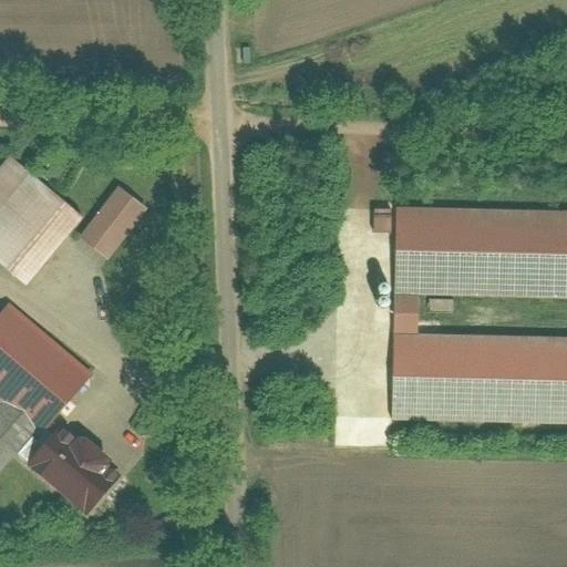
[(9,157),(0,166),(0,264),(23,285),(80,219),(9,157)]
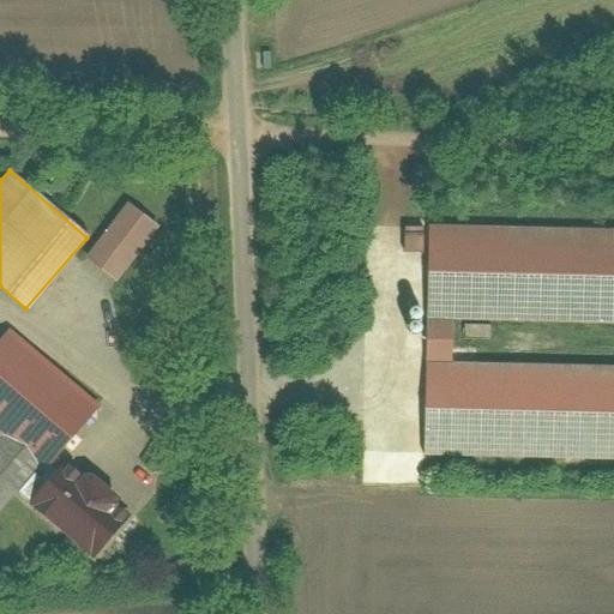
[(126,204),(80,257),(112,283),(157,230),(126,204)]
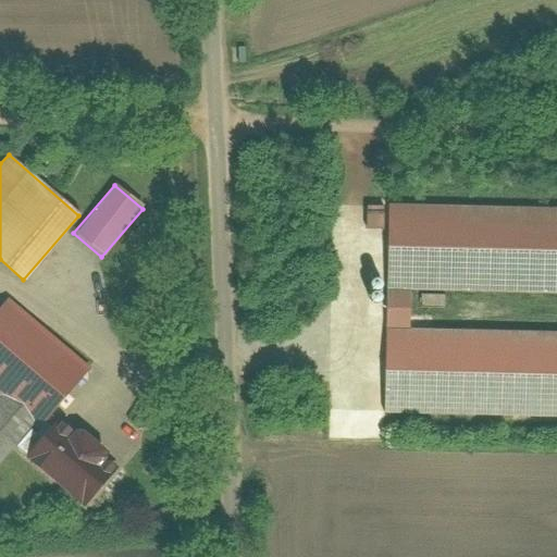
[(556,208),(386,206),(385,289),(405,291),(556,293),(556,208)]
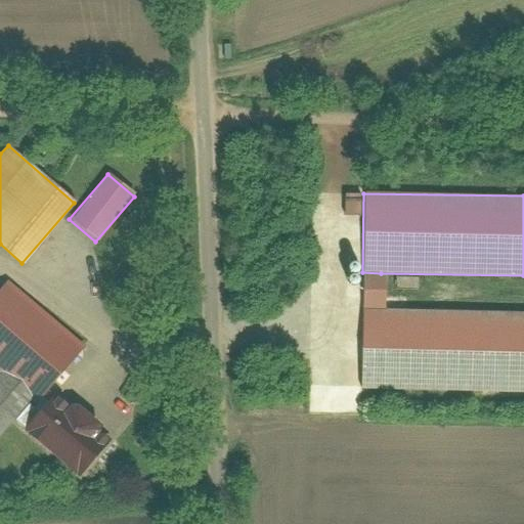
[(381,309),(381,273),(362,272),(361,309),(381,309)]
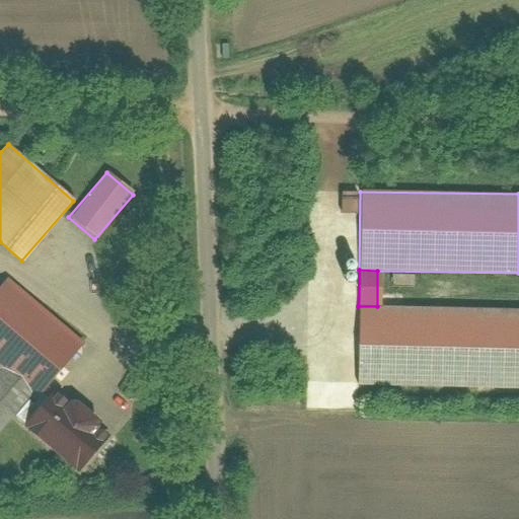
[(75,339),(5,280),(0,285),(0,370),(28,394),(75,339)]
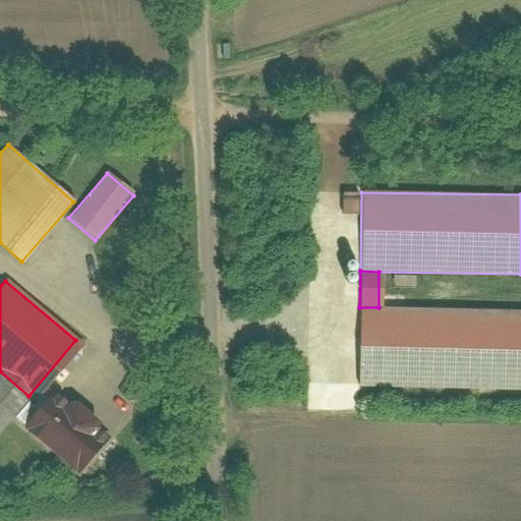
[(358,386),(520,389),(520,309),(379,307),(359,307),(358,386)]
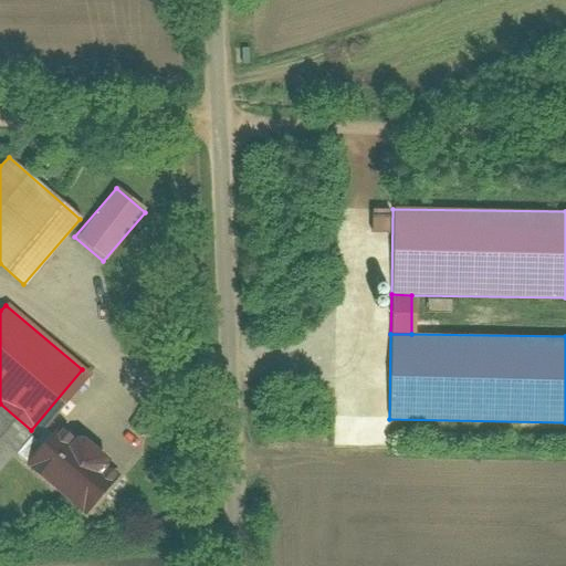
[(0,465),(31,430),(0,404),(0,465)]
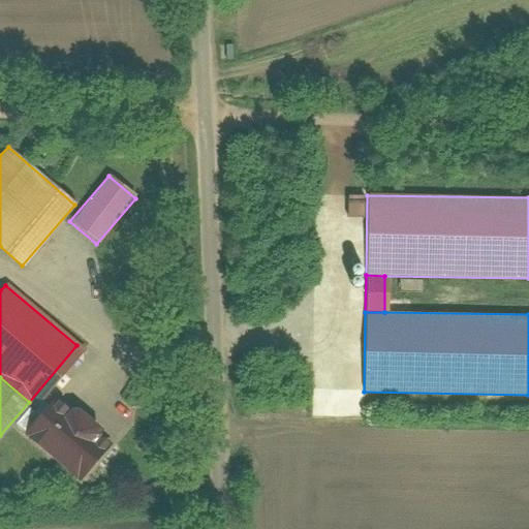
[(55,398),(22,437),(78,484),(111,443),(55,398)]
